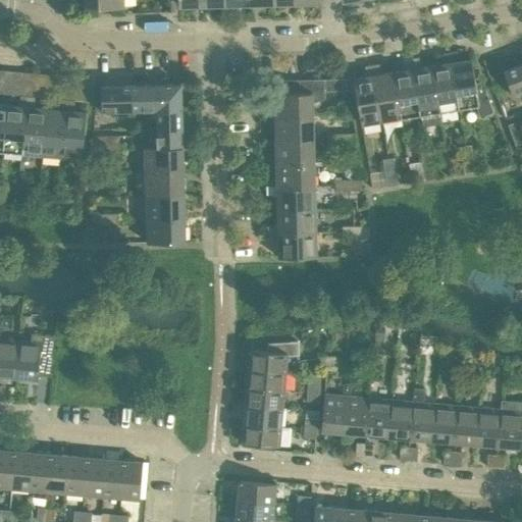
[(457,51),(449,52),(458,109),(477,105),(481,117),(493,112),(482,81),(475,84),(471,59),(459,61),(457,51)]
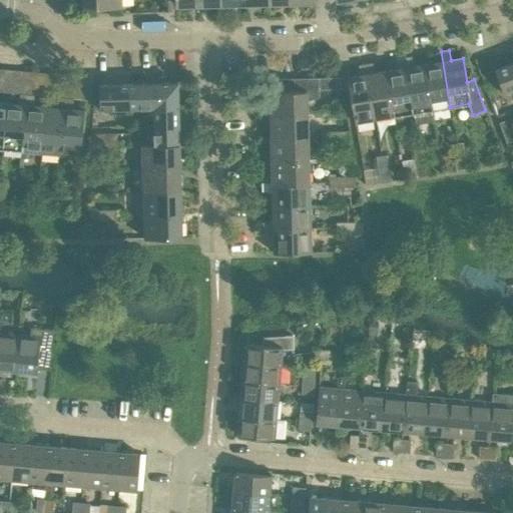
[(436,62),(424,64),(432,110),(432,109),(450,107),(441,51),(434,52),(436,62)]
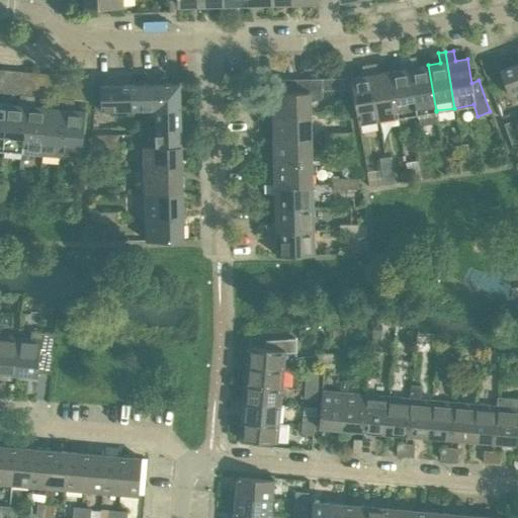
[(407,58),(416,114),(417,114),(419,126),(438,122),(436,110),(436,111),(428,65),(417,67),(415,57),(407,58)]
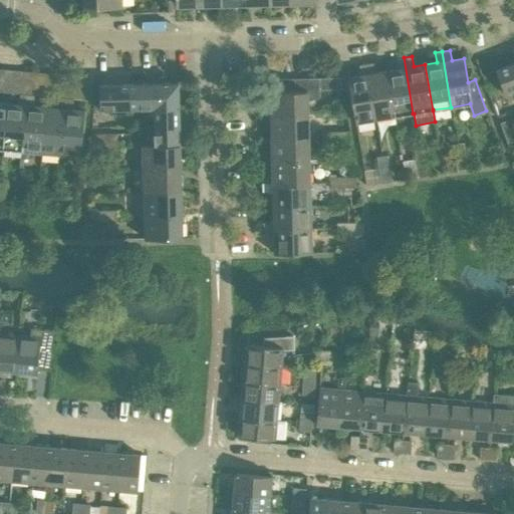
[(395,116),(413,113),(404,57),(397,58),(399,69),(387,70),(395,116)]
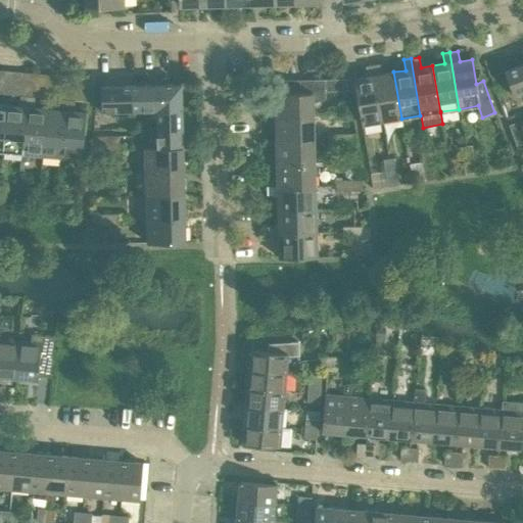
[(381,122),(401,119),(393,72),(382,74),(380,63),(373,64),(381,122)]
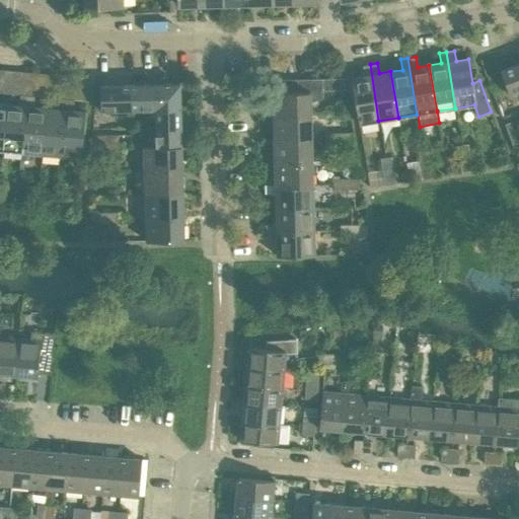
[(509,93),(518,89),(518,63),(501,70),(509,93)]
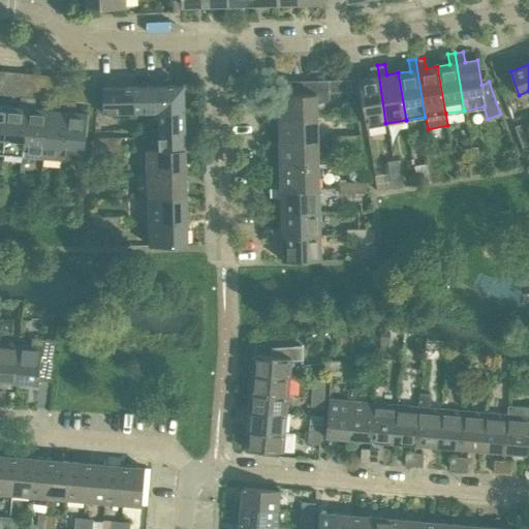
[(366,126),(385,123),(377,65),(369,67),(371,78),(359,80),(366,126)]
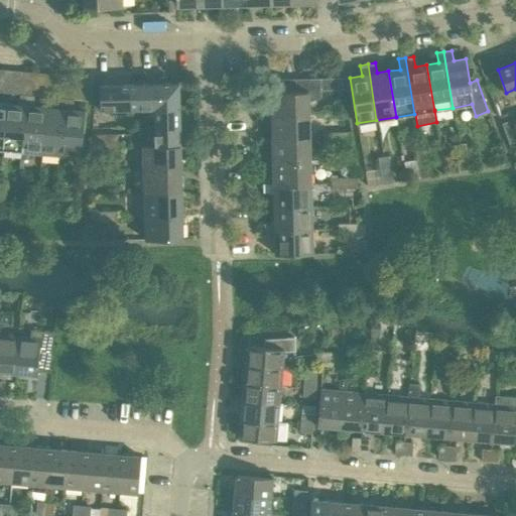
[(22,83),(35,84),(36,73),(23,72),(22,83)]
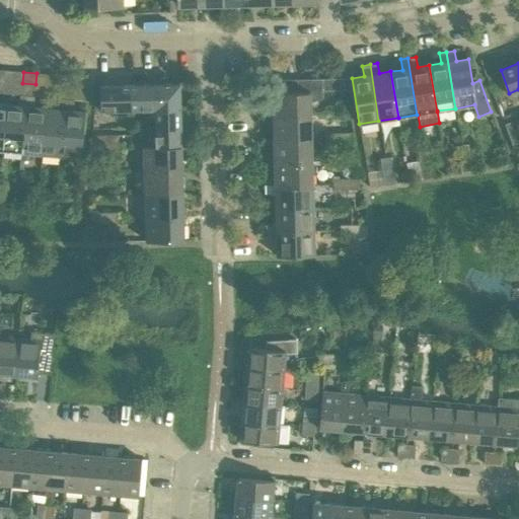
[(61,86),(74,87),(75,76),(62,75),(61,86)]
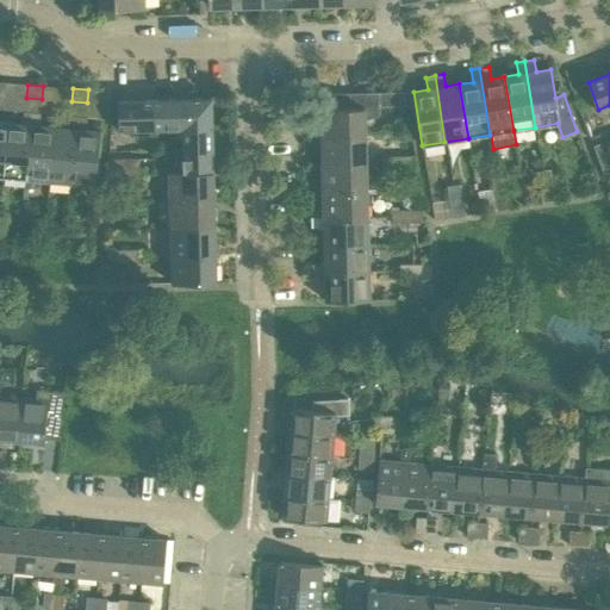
[(321,109),(321,136),(366,135),(365,120),(379,116),(379,106),(379,93),(324,94),(325,109),(321,109)]
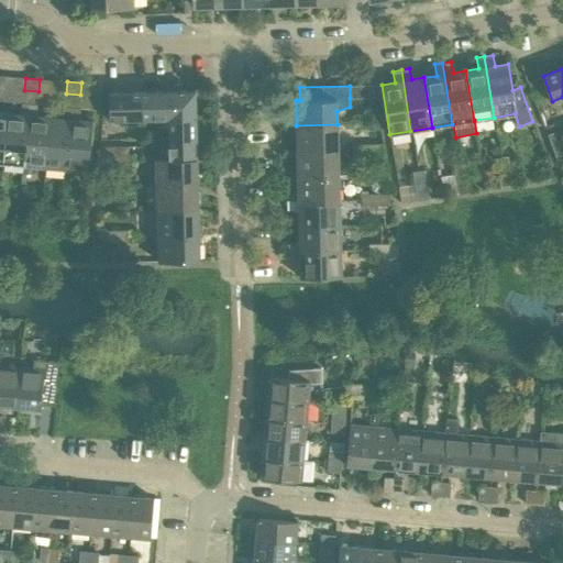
[(357,86),(350,86),(350,98),(373,97),(373,86),(357,86)]
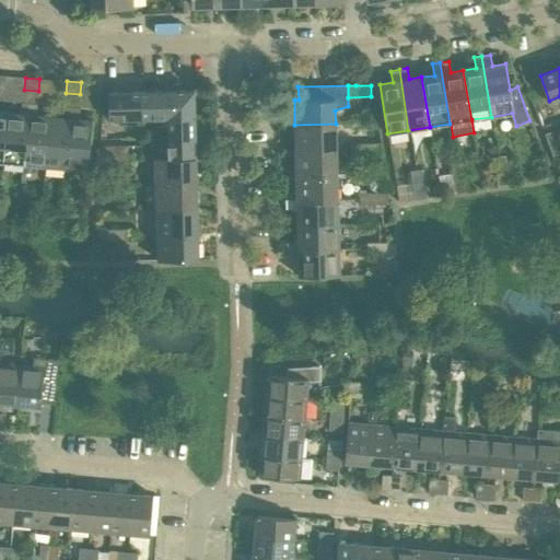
[(24,164),(46,166),(50,116),(37,115),(38,104),(37,104),(38,91),(24,90),(23,103),(30,103),(24,164)]
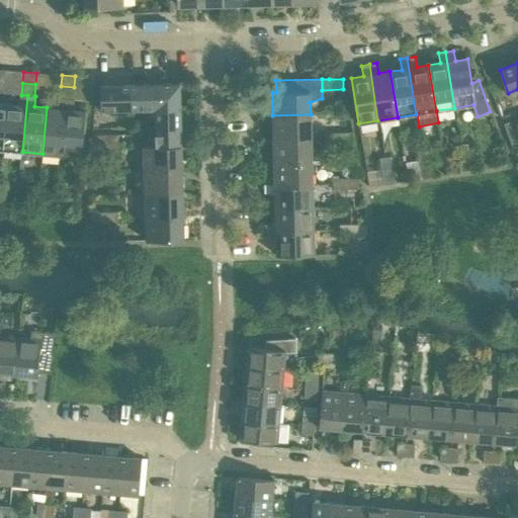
[(140,108),(156,108),(156,106),(180,106),(179,83),(139,84),(140,108)]
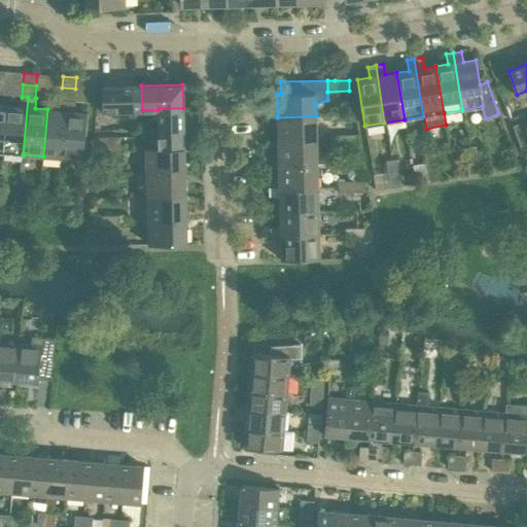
[(103,111),(142,110),(141,85),(102,86),(103,111)]
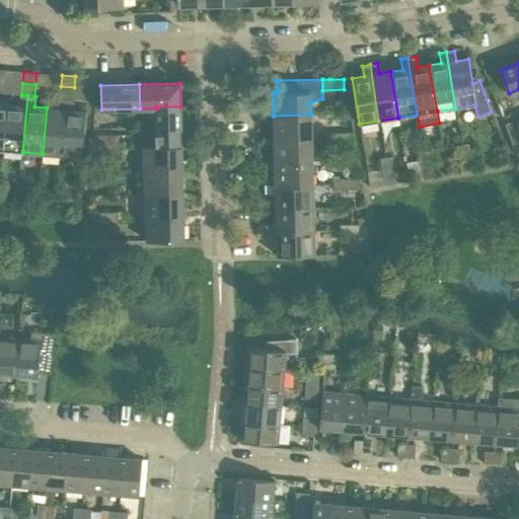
[(66,99),(61,156),(82,158),(86,112),(73,110),(74,99),(73,99),(74,87),(61,86),(60,98),(66,99)]
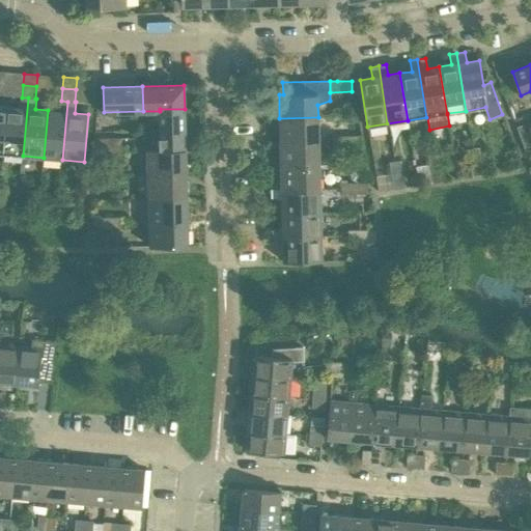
[(2,155),(23,156),(28,98),(22,98),(21,98),(20,108),(6,107),(2,155)]
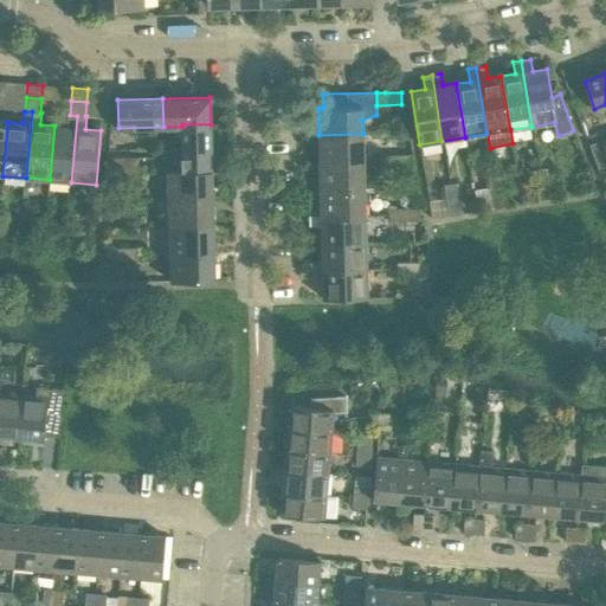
[(50,180),(71,182),(77,116),(70,115),(69,115),(68,127),(55,126),(50,180)]
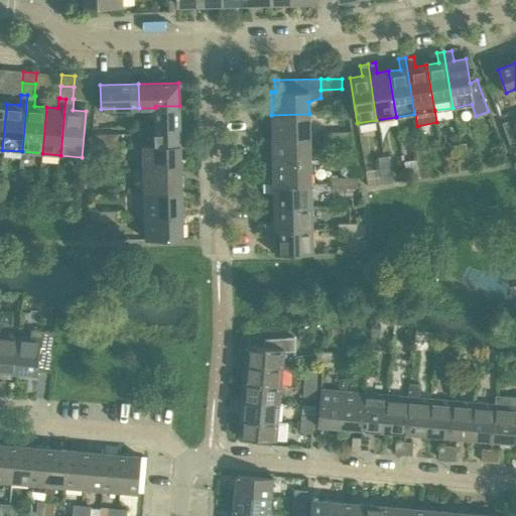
[(155,108),(156,145),(180,145),(179,106),(155,106),(155,108)]
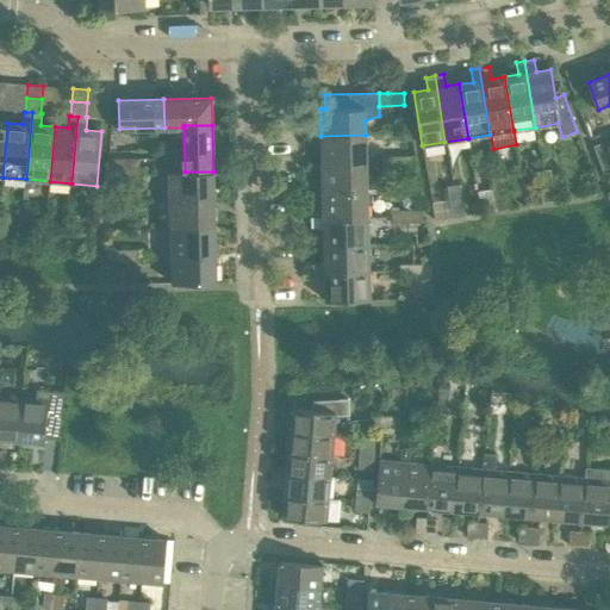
[(321,136),(322,162),(366,161),(366,135),(321,136)]
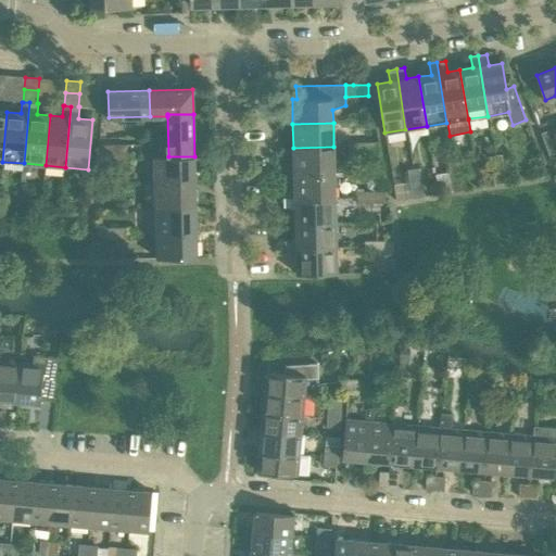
[(541,133),(543,141),(555,136),(555,135),(554,128),(541,133)]
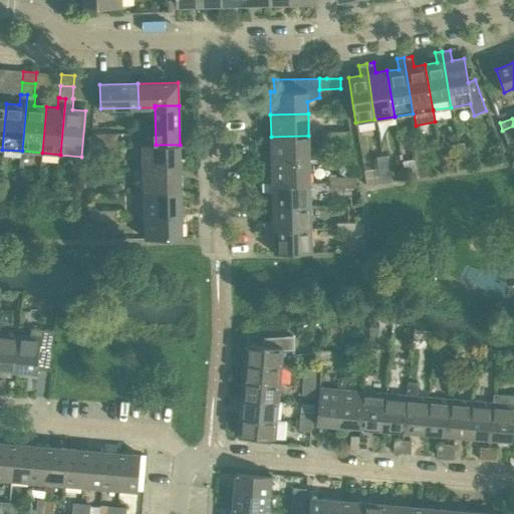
[(513,125),(502,131),(506,139),(513,135),(513,125)]
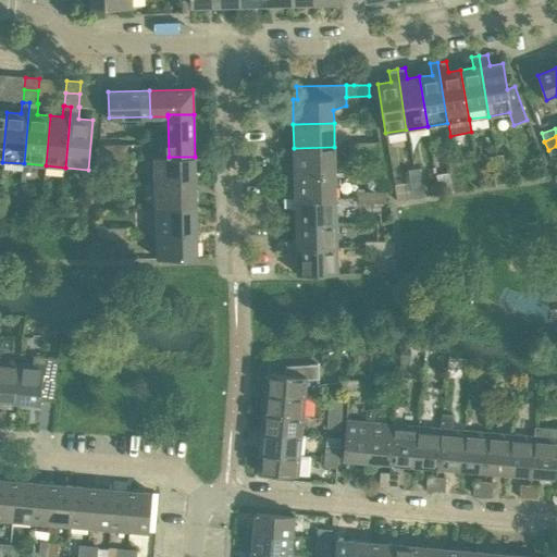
[(378,141),(363,143),(363,153),(379,153),(378,141)]
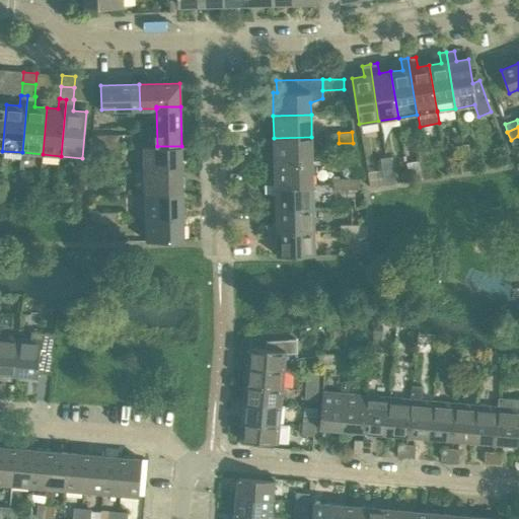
[(339,143),(339,133),(325,133),(325,144),(339,143)]
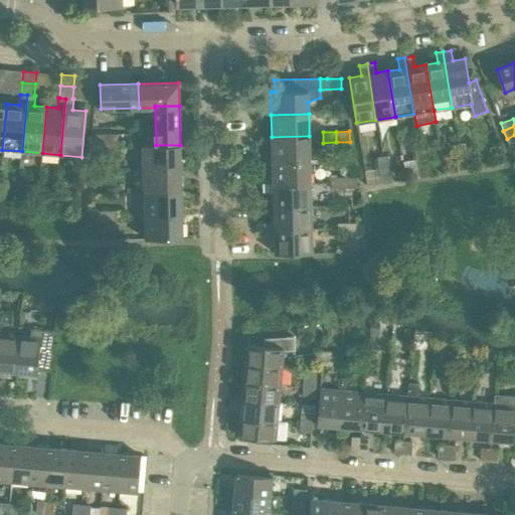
[(118,133),(108,134),(109,147),(118,147),(118,133)]
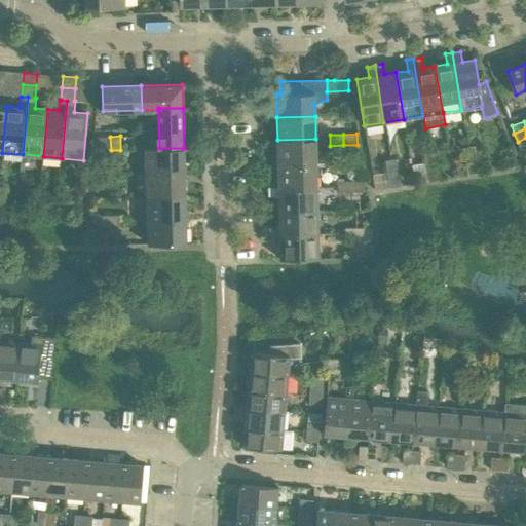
[(101,150),(101,137),(94,137),(92,150),(101,150)]
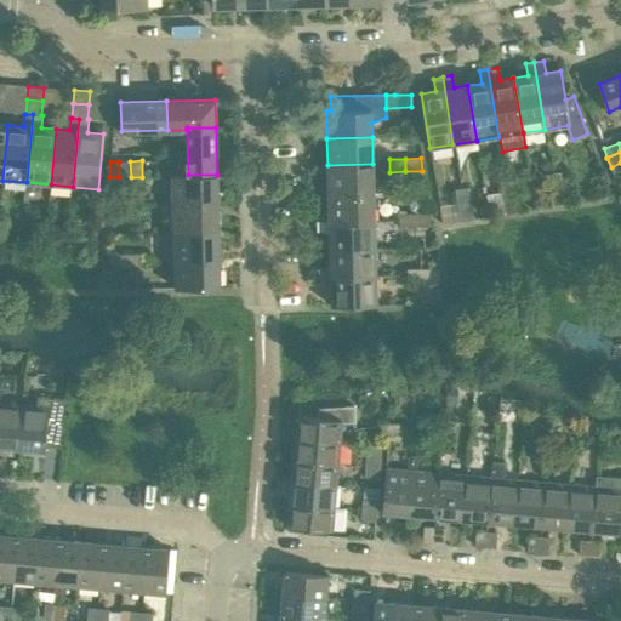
[(130,161),(119,161),(119,177),(131,177),(130,161)]
